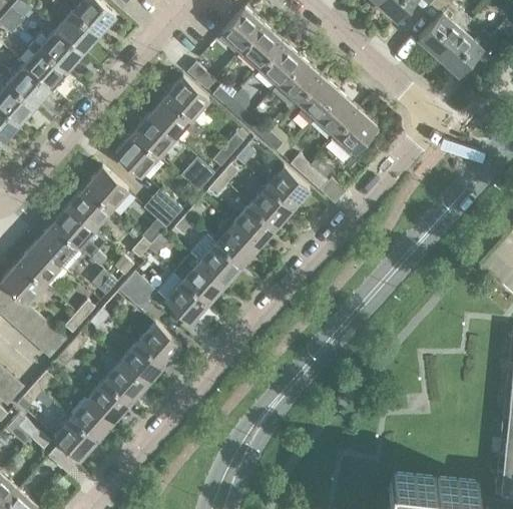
[(24,0),(16,0),(11,7),(23,18),(33,7),(24,0)]
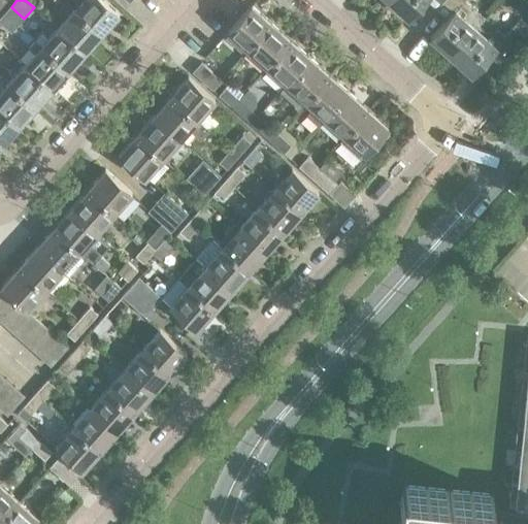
[(98,0),(87,0),(75,13),(102,37),(119,18),(98,0)]
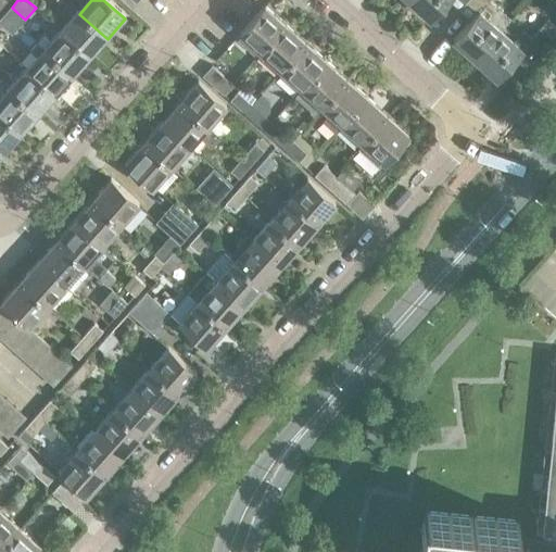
[(455,0),(465,9),(471,0),(412,0),(408,4),(430,24),(451,0),(455,0)]
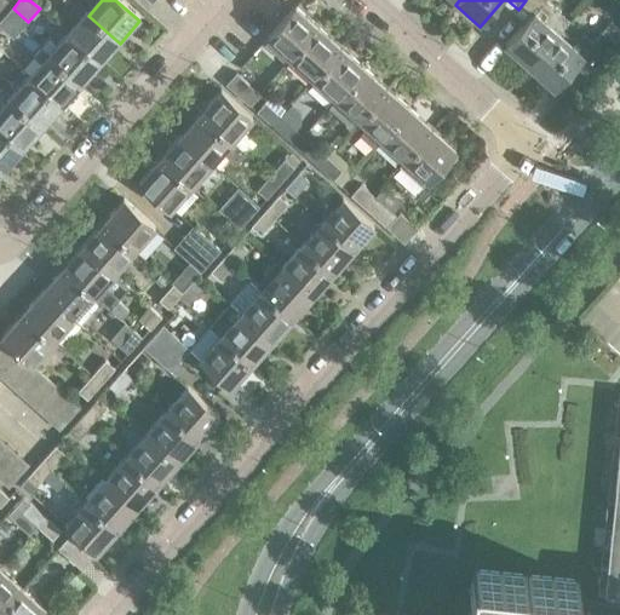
[(526,0),(518,10),(530,21),(505,50),(529,72),(558,39),(544,24),(554,13),(545,5),(549,0),(526,0)]
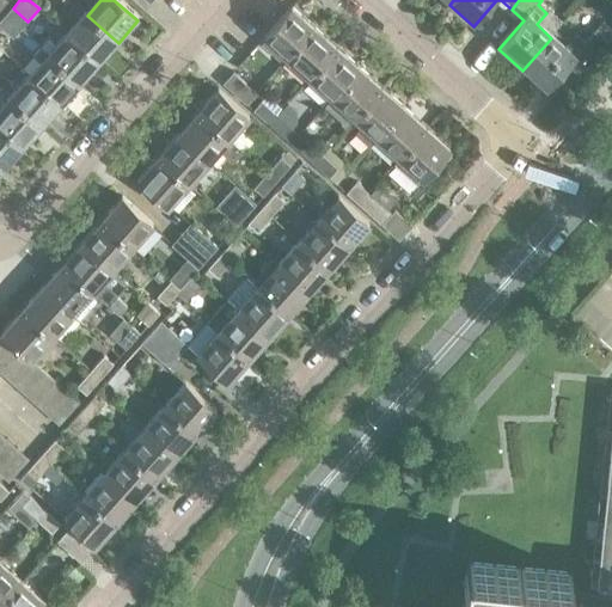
[(28,22),(13,8),(5,18),(20,32),(29,22),(28,22)]
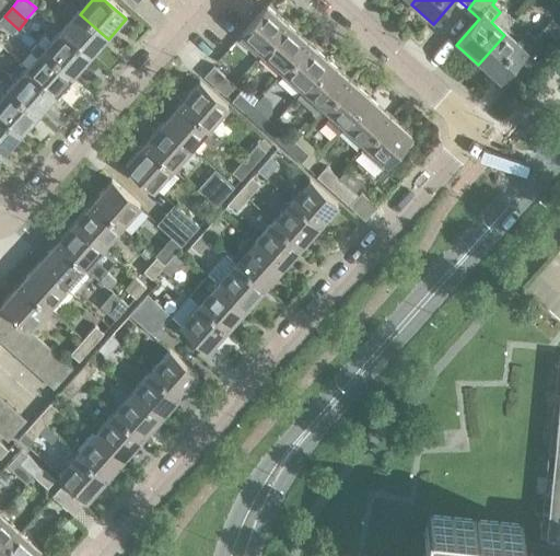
[(267,10),(242,38),(263,57),(288,29),(267,10)]
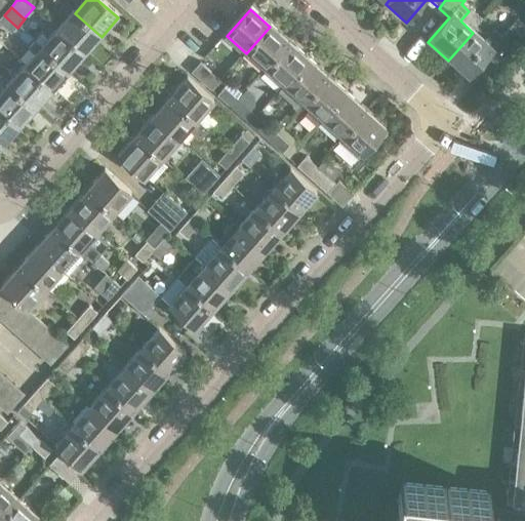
[(102,37),(75,13),(58,32),(85,55),(102,37)]
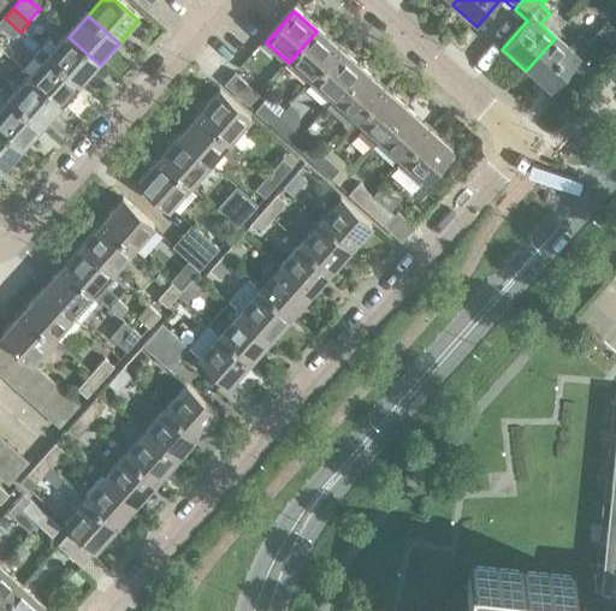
[(21,33),(5,18),(0,23),(0,29),(12,41),(21,33)]
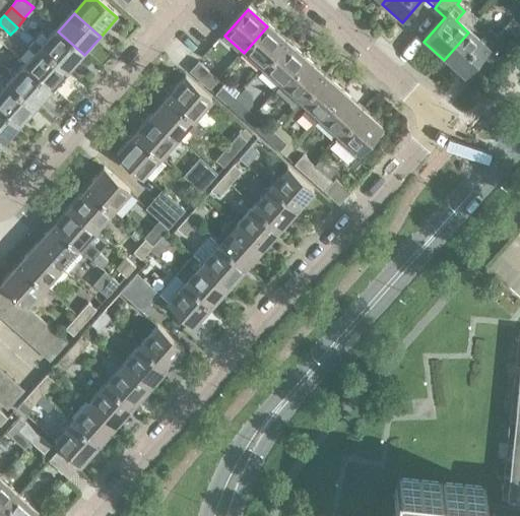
[(468,33),(444,60),(464,78),(485,54),(496,63),(519,36),(519,26),(513,19),(496,39),(488,31),(479,42),(468,33)]
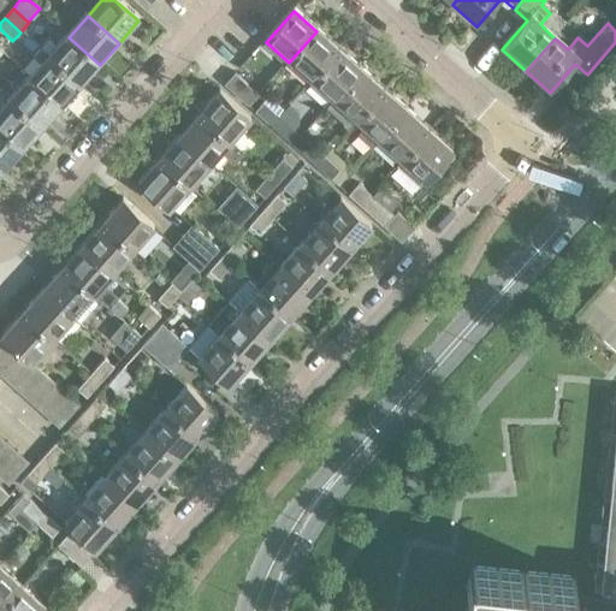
[(317,31),(289,63),(312,83),(339,52),(317,31)]
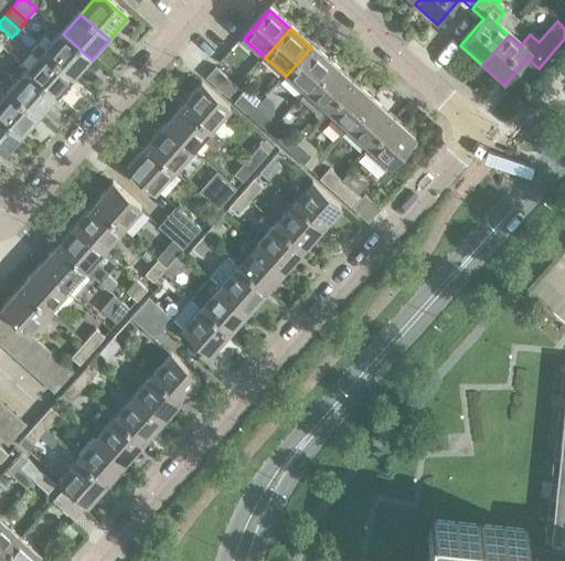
[(92,60),(63,34),(45,53),(74,78),(92,60)]
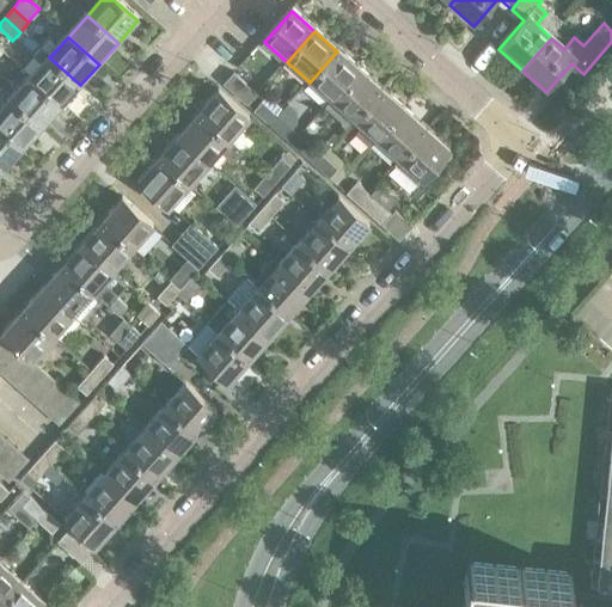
[(337,51),(310,83),(331,103),(359,72),(337,51)]
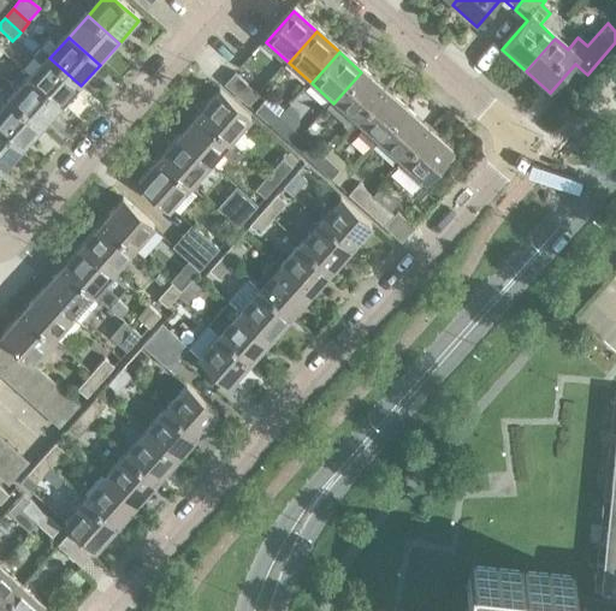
[(81,85),(49,58),(30,79),(61,107),(81,85)]
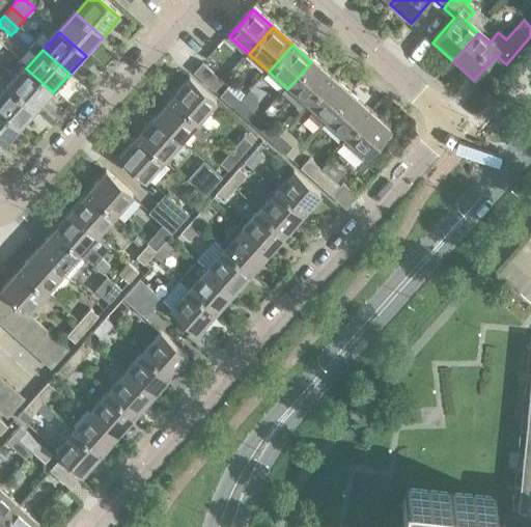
[(311,62),(287,89),(281,96),(296,109),(296,112),(300,115),(302,112),(331,79),(311,62)]
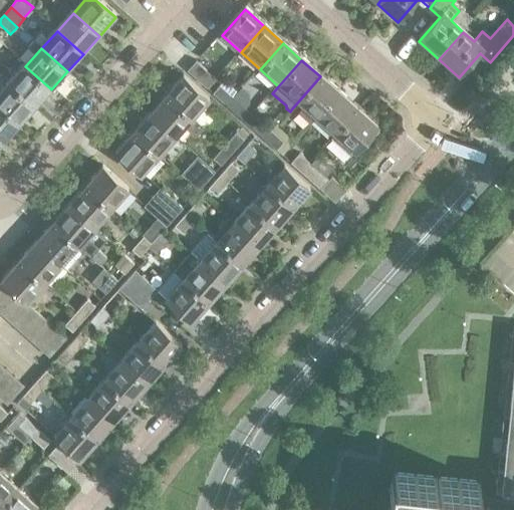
[(187,72),(207,89),(215,80),(195,62),(187,72)]
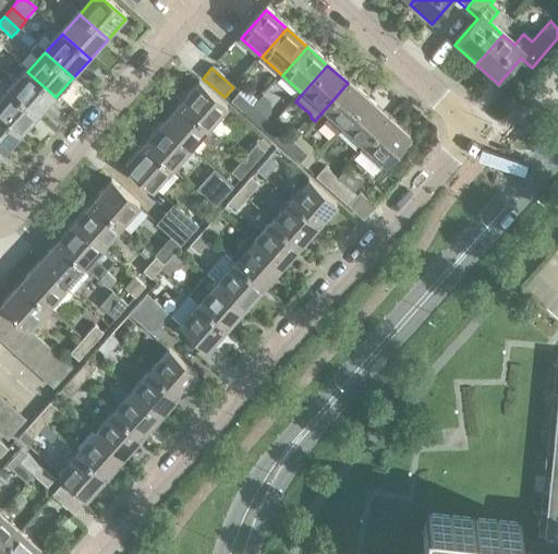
[(56,97),(27,72),(10,92),(38,117),(56,97)]
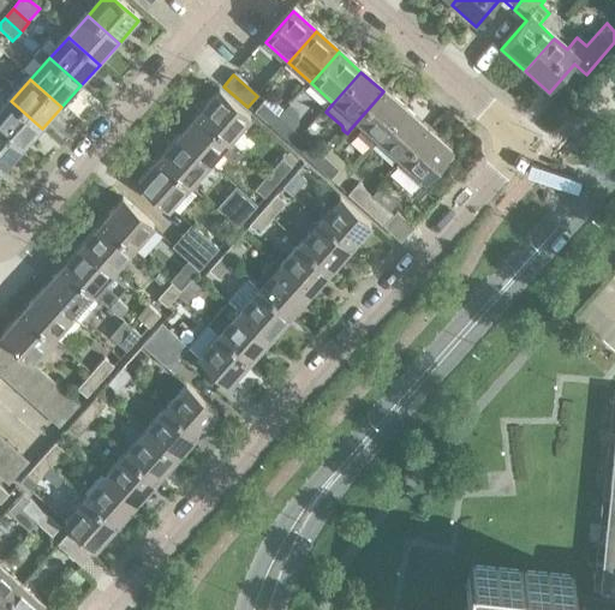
[(383,91),(350,130),(371,150),(377,143),(406,112),(383,91)]
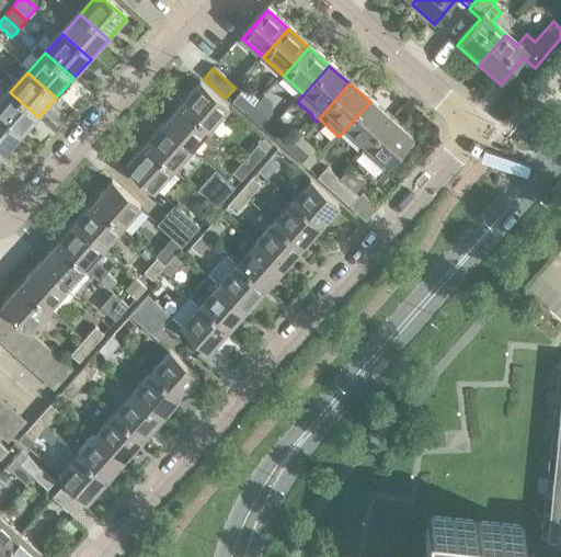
[(228,111),(201,86),(182,106),(221,143),(222,141),(210,131),(228,111)]
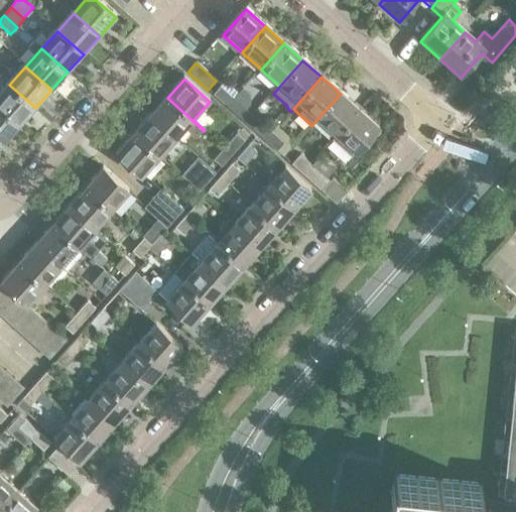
[(238,94),(226,83),(222,87),(234,98),(238,94)]
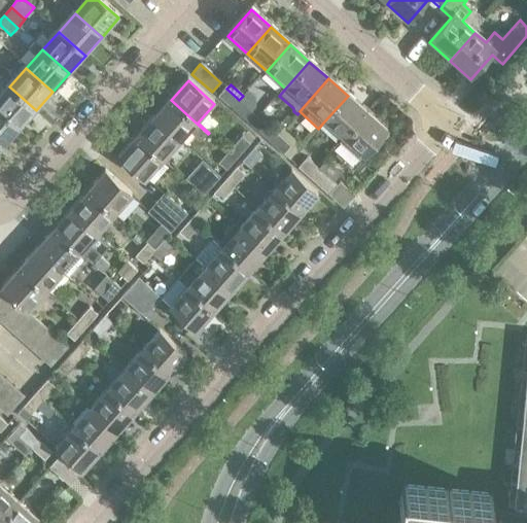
[(9,86),(0,97),(0,110),(20,129),(36,110),(9,86)]
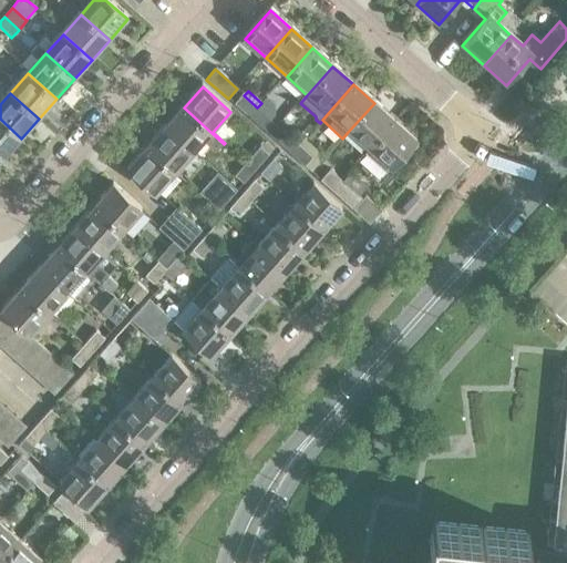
[(249,119),(257,110),(241,95),(234,104),(249,119)]
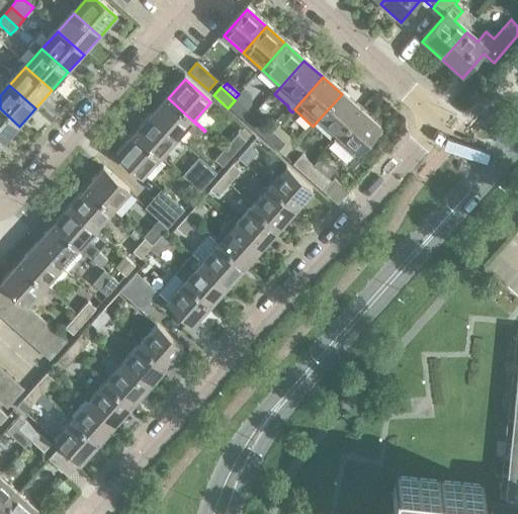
[(244,89),(235,100),(247,110),(251,106),(252,96),(244,89)]
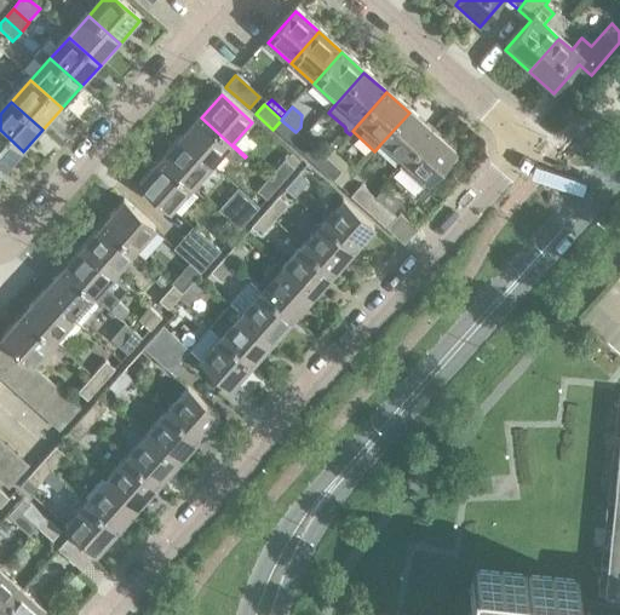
[(409,113),(380,144),(403,165),(431,133),(409,113)]
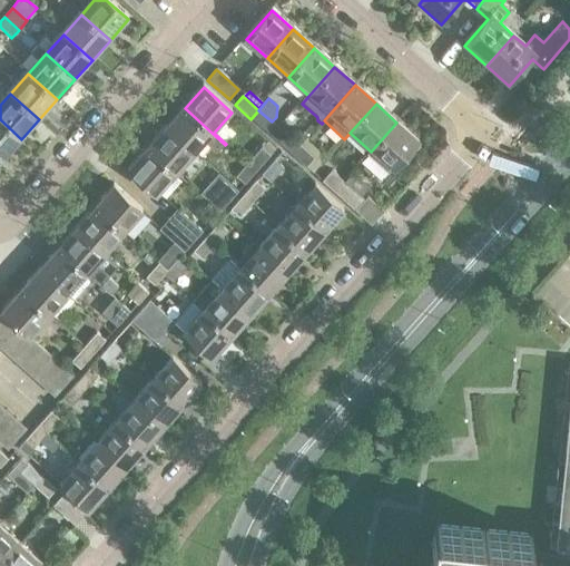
[(225,145),(185,108),(166,129),(195,155),(205,143),(217,154),(225,145)]
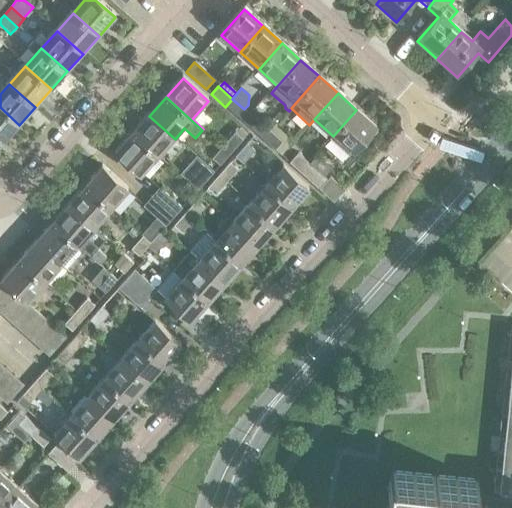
[(225,107),(237,117),(244,109),(232,99),(225,107)]
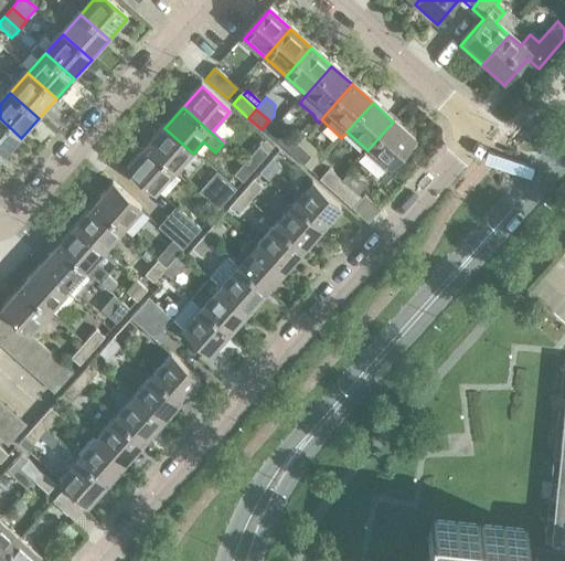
[(0,118),(0,155),(3,158),(21,138),(0,118)]
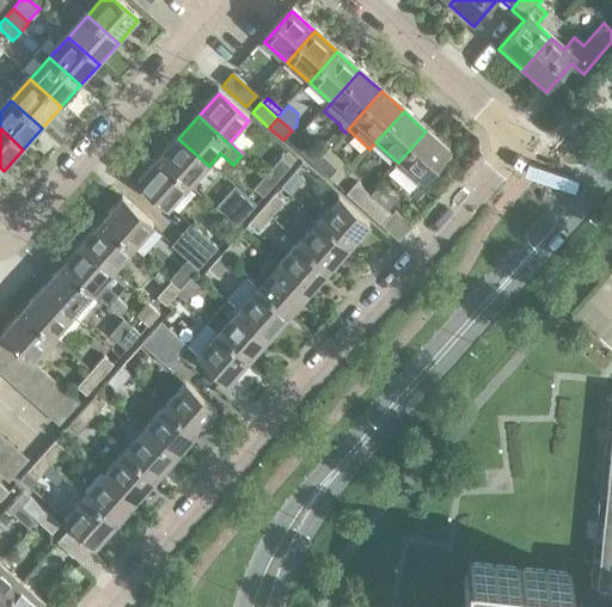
[(298,153),(306,143),(292,130),(283,140),(298,153)]
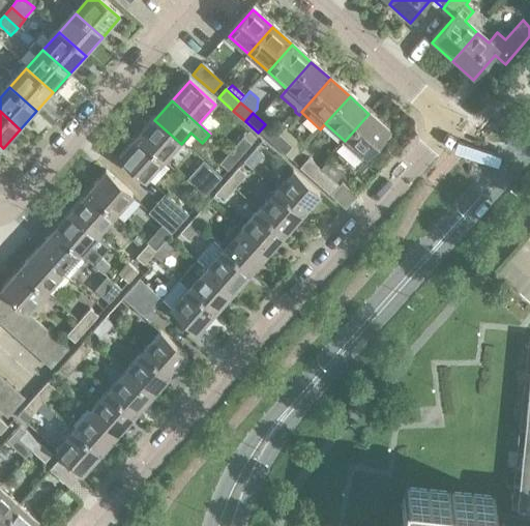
[(369,114),(345,141),(341,145),(360,163),(374,148),(378,152),(390,138),(386,134),(389,132),(369,114)]
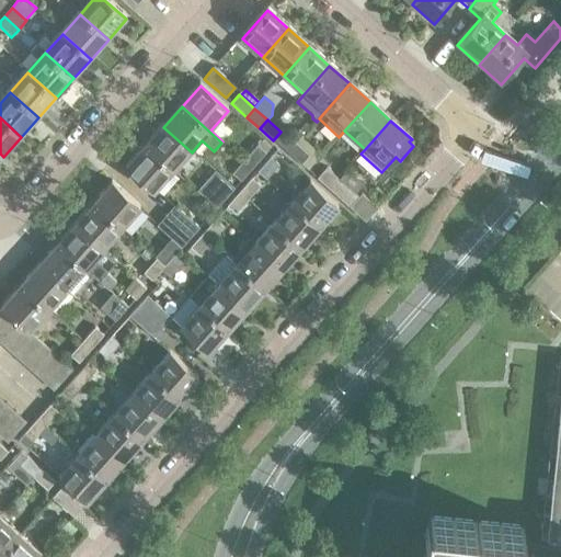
[(295,144),(309,127),(306,125),(299,132),(293,133),(288,137),(295,144)]
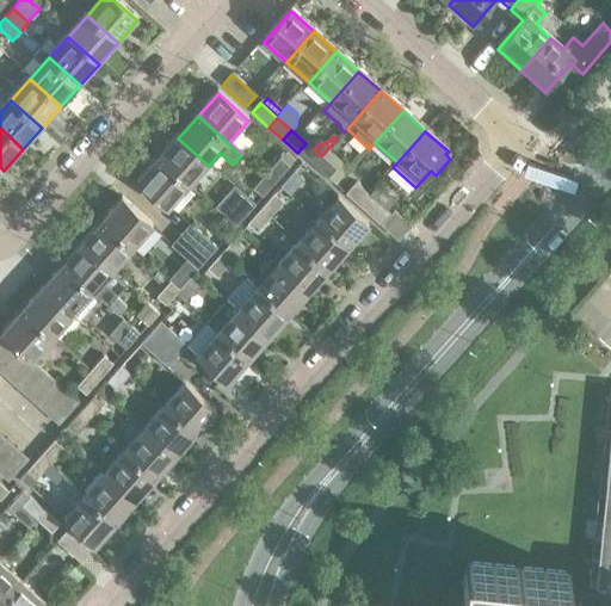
[(209,166),(178,138),(159,160),(189,187),(209,166)]
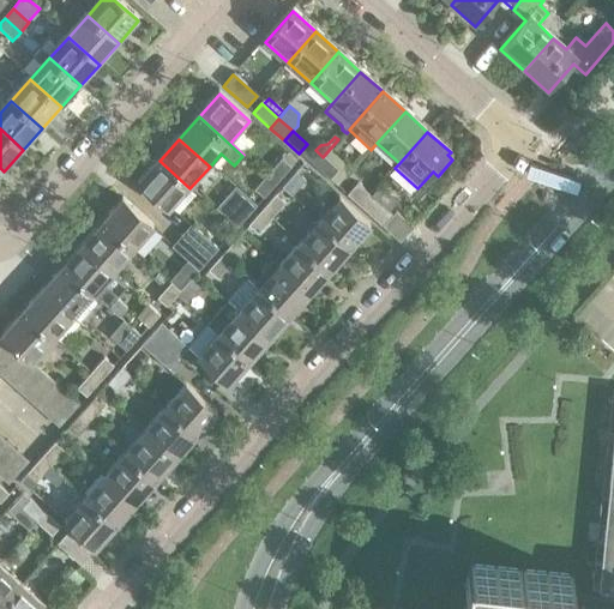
[(314,168),(323,158),(307,144),(299,154),(314,168)]
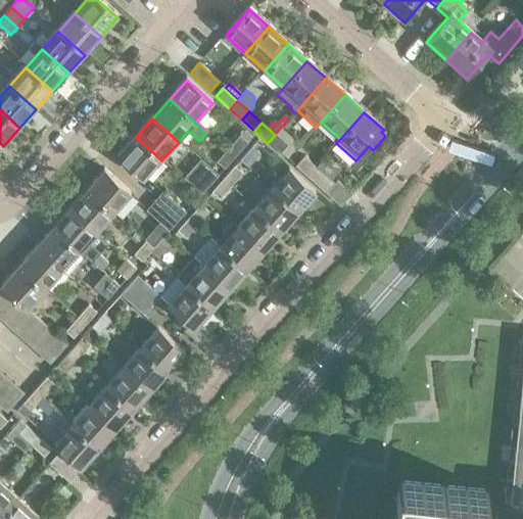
[(293,140),(281,129),(276,134),(288,145),(293,140)]
